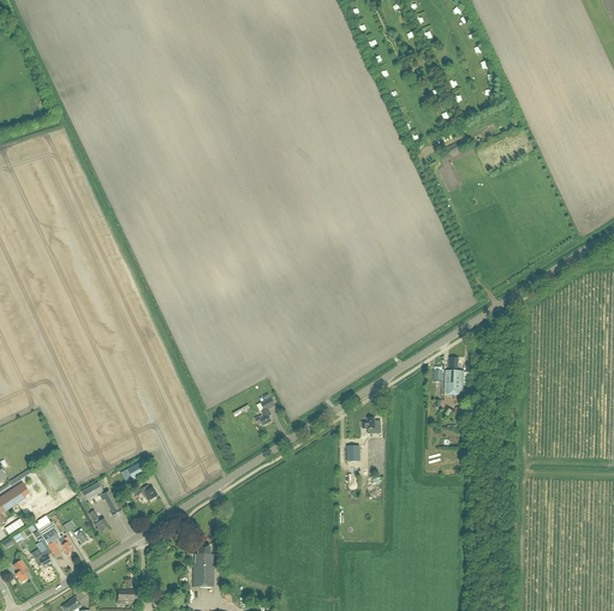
[(458,149),(455,142),(447,145),(451,153),(458,149)]
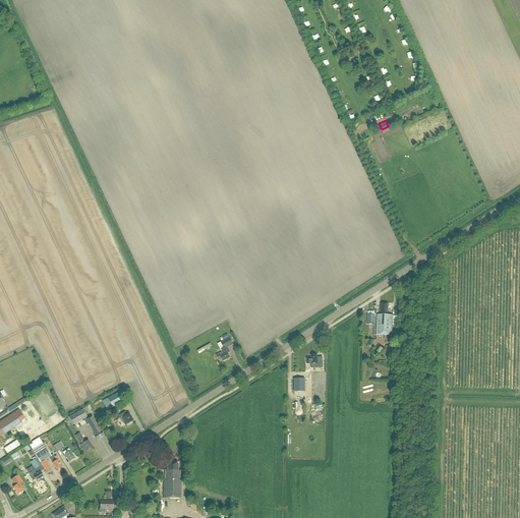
[(388,301),(379,300),(379,311),(377,311),(376,332),(380,332),(380,335),(384,335),(384,333),(392,333),(393,312),(387,312),(388,301)]
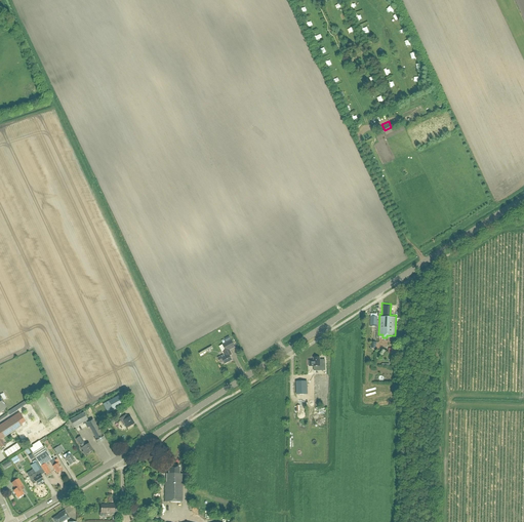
[(234,345),(230,337),(220,342),(218,344),(223,352),(216,355),(219,361),(223,359),(224,361),(231,358),(228,353),(230,353),(231,352),(229,348),(234,345)]
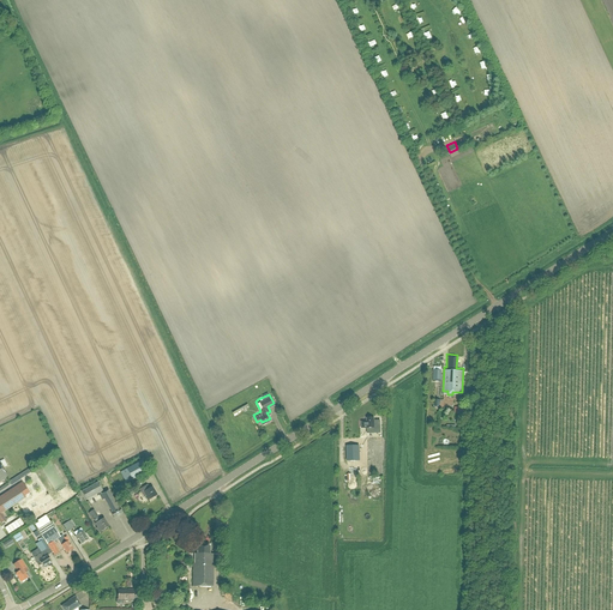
[(373,417),(373,415),(365,415),(366,418),(360,418),(360,426),(365,426),(365,430),(379,430),(379,417),(373,417)]
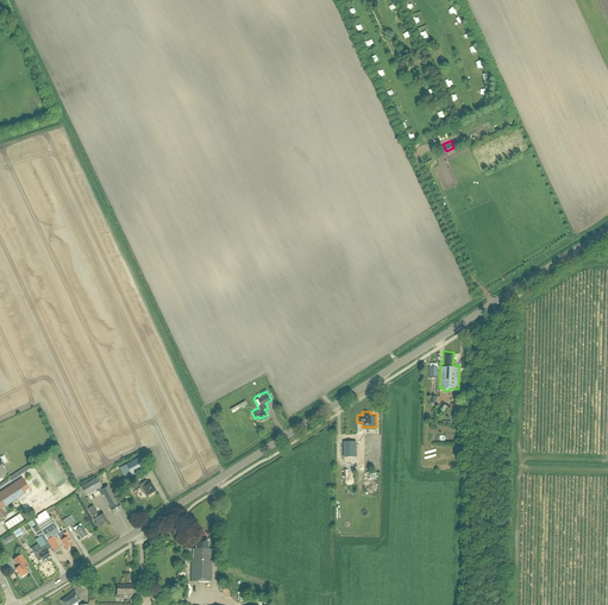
[(355,439),(343,439),(343,454),(355,454),(355,439)]
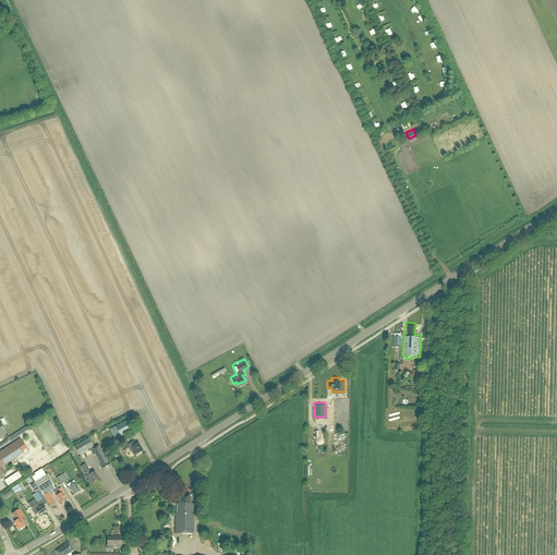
[(133,426),(128,417),(99,432),(105,442),(133,426)]
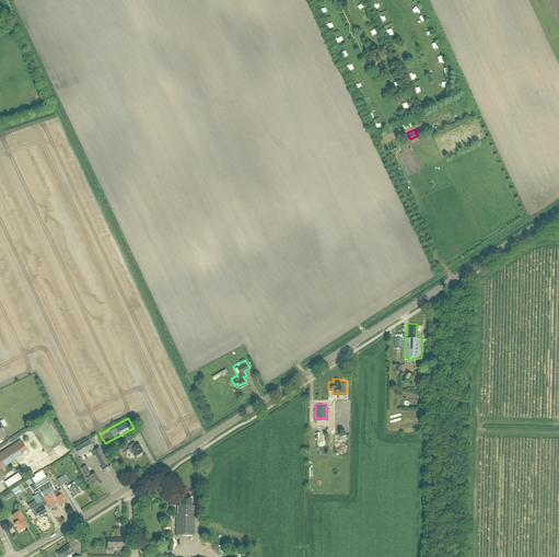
[(25,448),(19,438),(6,447),(7,448),(0,452),(0,475),(4,473),(0,466),(22,452),(21,450),(25,448)]
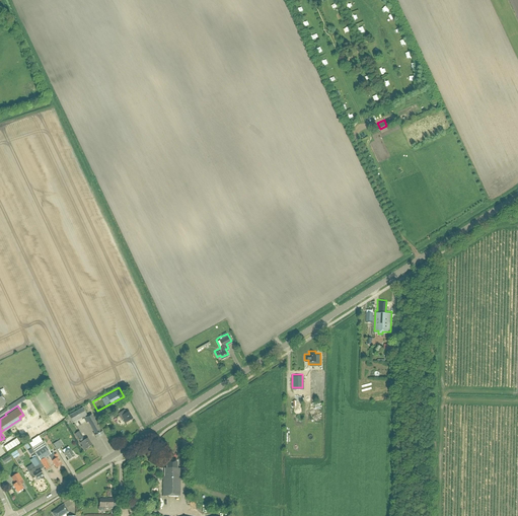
[(85,413),(81,406),(68,413),(72,420),(81,416),(82,417),(83,416),(85,421),(87,420),(93,430),(92,431),(95,435),(102,431),(100,427),(99,427),(91,412),(85,415),(84,413),(85,413)]
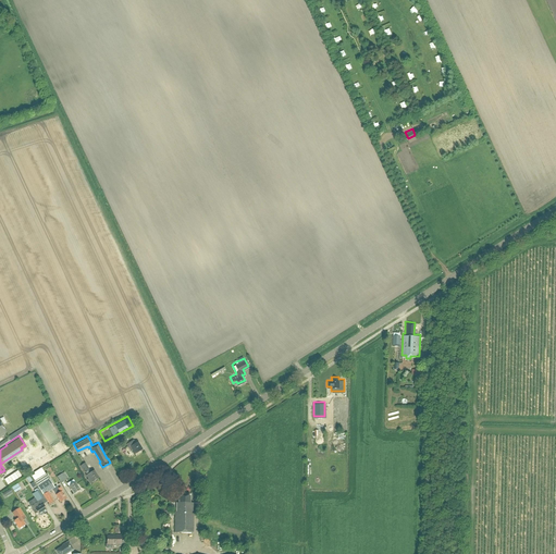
[(135,441),(133,438),(125,442),(130,448),(131,448),(133,452),(140,447),(136,440),(135,441)]
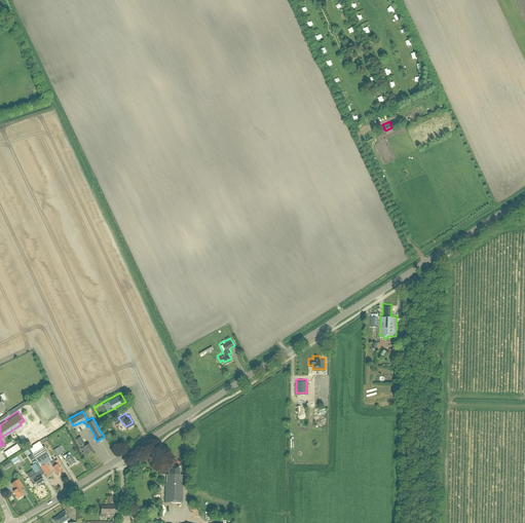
[(113,421),(111,416),(103,419),(106,425),(113,421)]
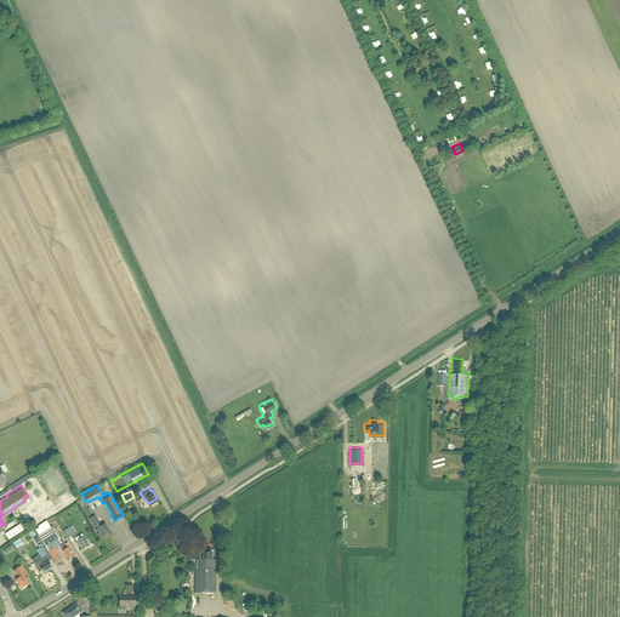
[(101,524),(94,513),(89,516),(90,520),(92,519),(95,523),(94,523),(96,526),(95,526),(98,530),(97,531),(100,535),(108,530),(103,521),(101,524)]
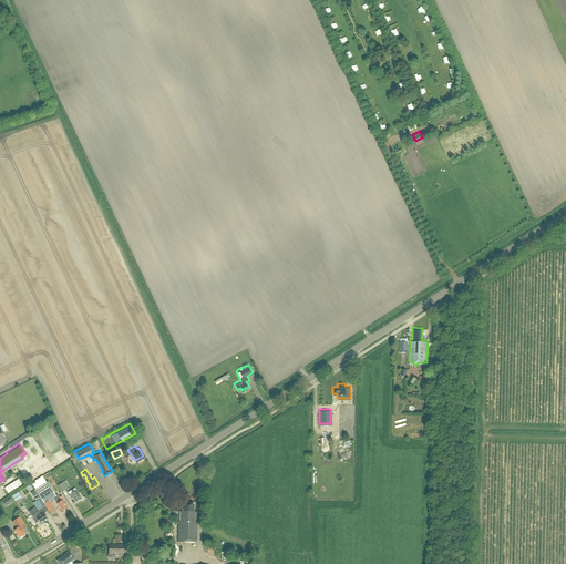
[(41,473),(34,478),(38,483),(45,478),(41,473)]
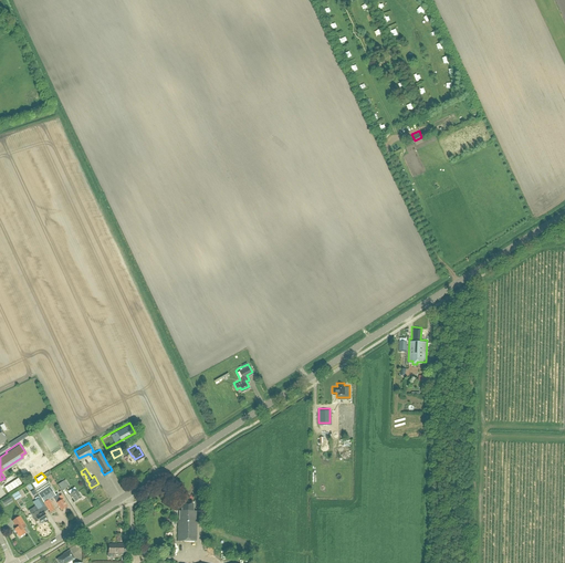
[(67,483),(64,477),(58,481),(61,488),(67,483)]
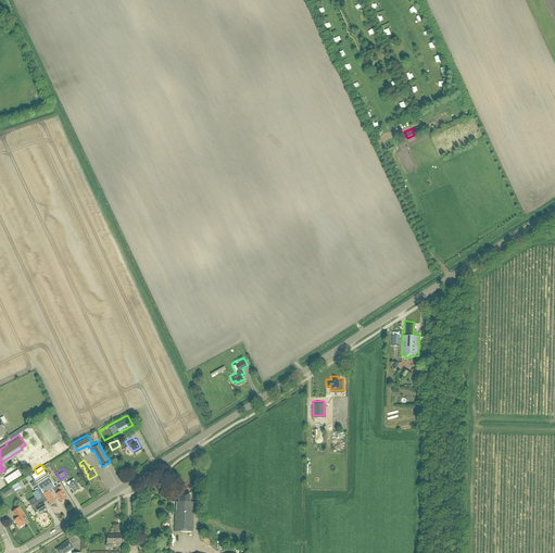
[(41,491),(48,501),(53,497),(47,488),(53,484),(45,470),(33,478),(41,491)]
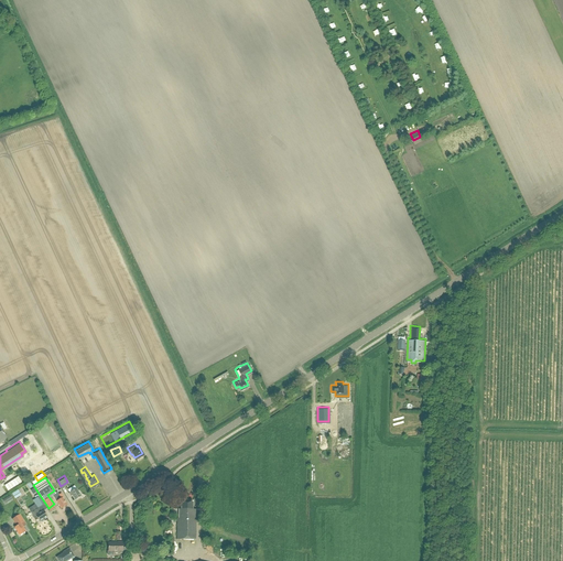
[(80,494),(75,486),(67,491),(69,494),(71,493),(74,497),(80,494)]
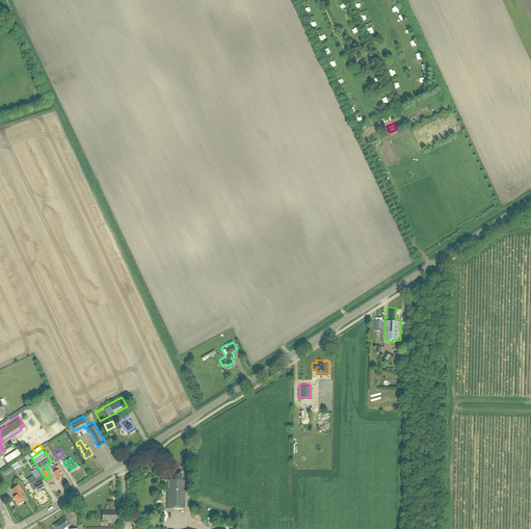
[(58,466),(57,463),(54,465),(56,469),(52,471),(56,477),(62,474),(58,467),(58,466)]
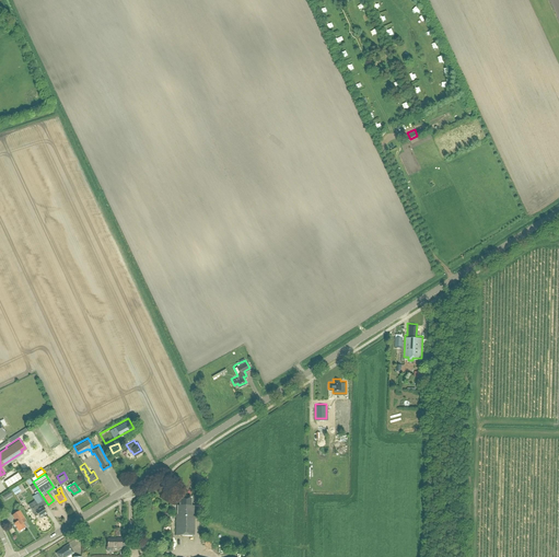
[(44,500),(37,490),(34,492),(38,500),(36,501),(34,498),(27,502),(30,506),(32,510),(34,509),(38,514),(46,510),(41,502),(44,500)]
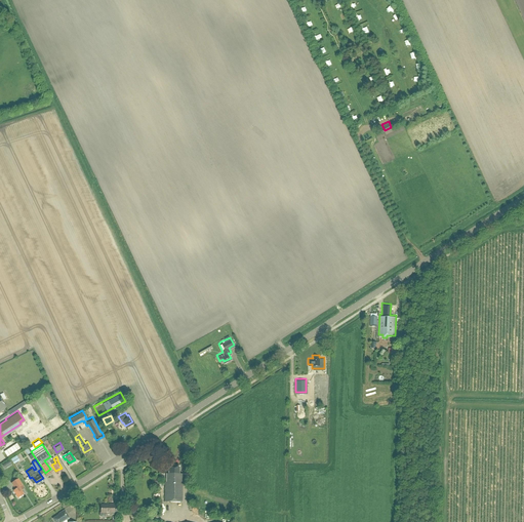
[(164,480),(164,499),(180,499),(182,472),(178,472),(178,464),(172,464),(171,463),(169,463),(168,464),(167,464),(167,471),(165,471),(165,480),(164,480)]
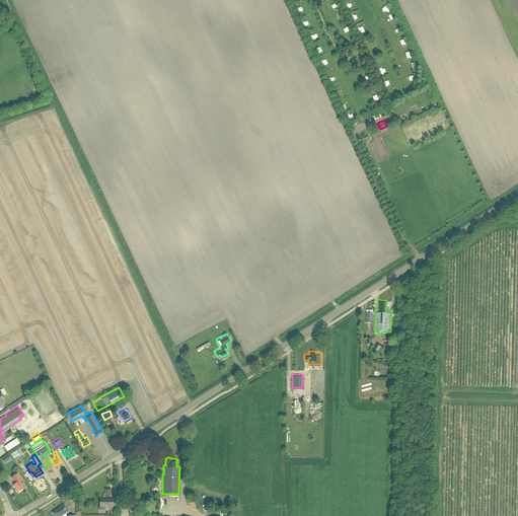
[(23,481),(17,470),(10,475),(12,478),(13,478),(15,481),(12,483),(15,487),(14,487),(16,490),(16,489),(17,490),(22,487),(20,483),(23,481)]
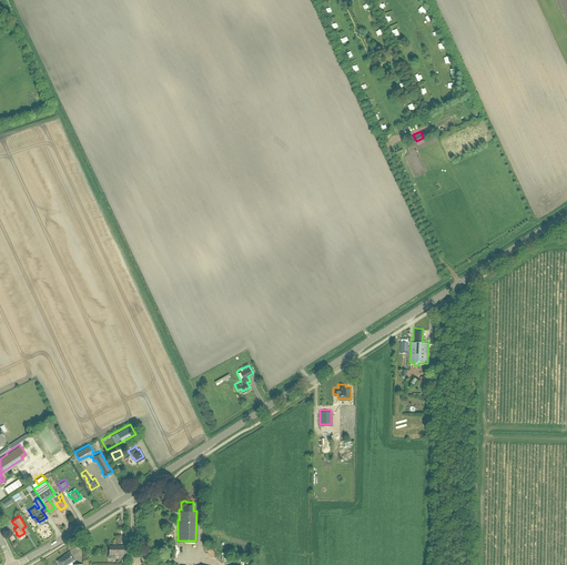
[(71,554),(69,550),(62,554),(63,554),(57,558),(60,564),(61,564),(72,558),(70,555),(71,554)]
